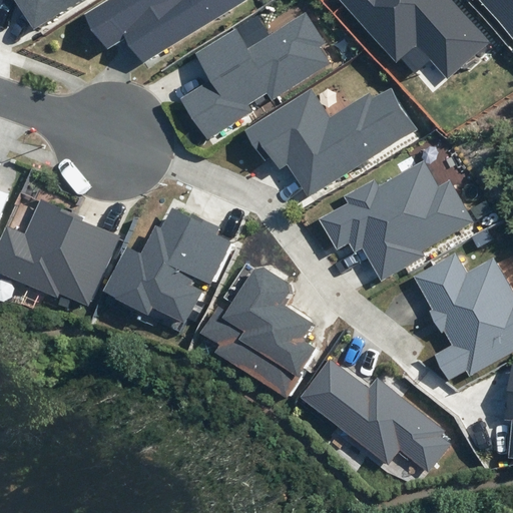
[(14,0),(31,28),(77,0),(14,0)]
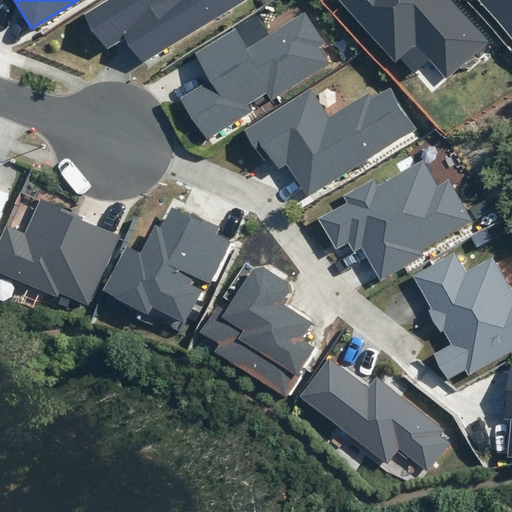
[(143,65),(247,0),(108,0),(85,14),(106,48),(125,37),(143,65)]
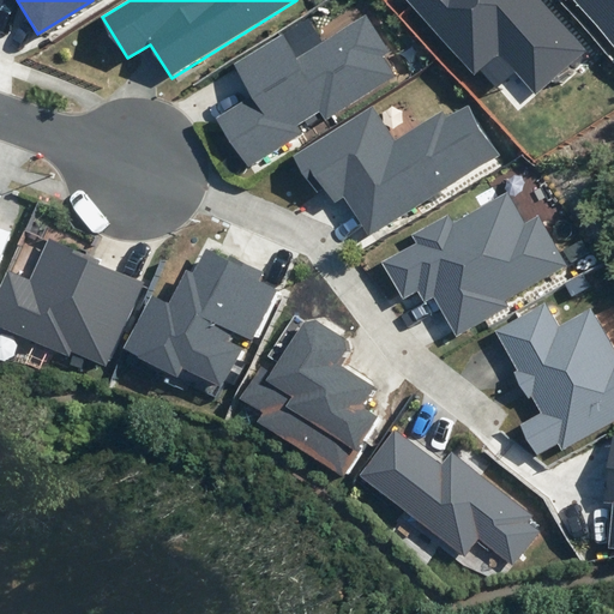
[(585,49),(541,0),(407,0),(474,74),(499,52),(536,94),(585,49)]
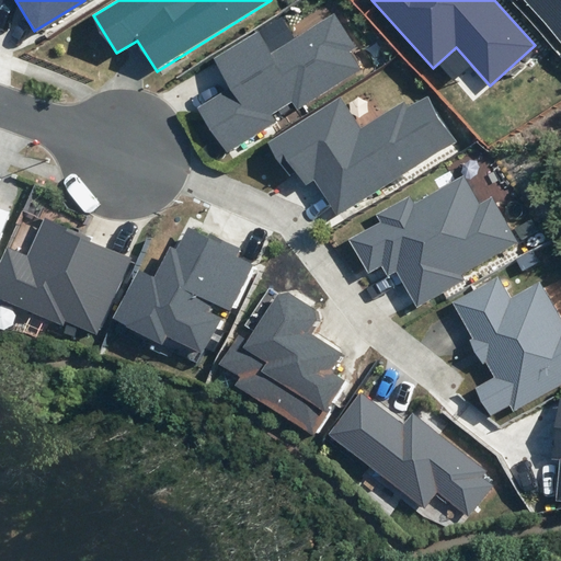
[(560,0),(516,0),(517,0),(525,0),(560,41),(560,0)]
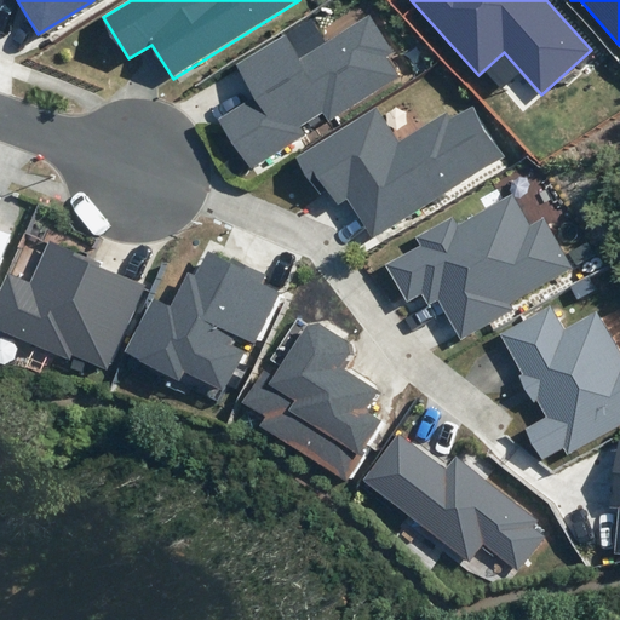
[(251,167),(304,136),(298,126),(323,112),(328,121),(400,78),(388,57),(395,53),(371,12),(302,53),(288,32),(235,64),(256,98),(222,119),(251,167)]
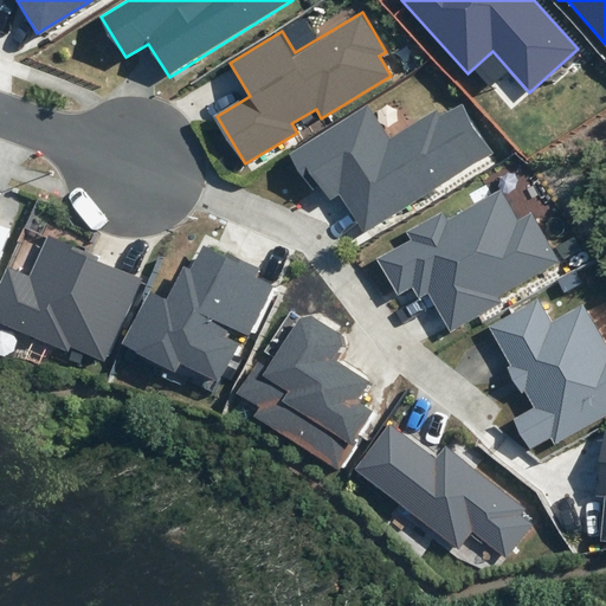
[(339,197),(362,234),(495,153),(464,103),(439,118),(436,113),(389,142),(368,108),(291,155),(313,189),(321,188),(329,202),(339,197)]
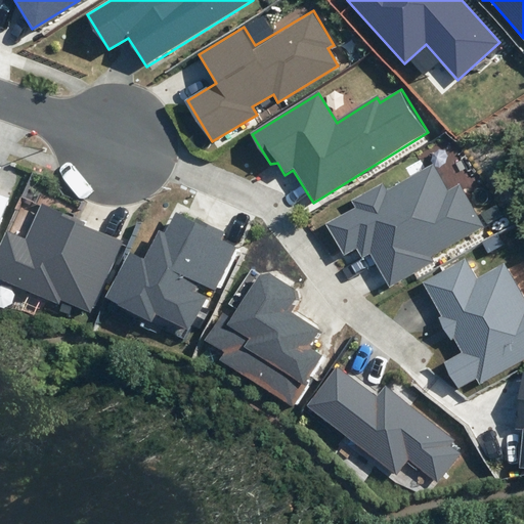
[(372,253),(390,286),(432,262),(429,256),(482,226),(459,185),(448,191),(433,164),(387,189),(383,181),(349,200),(354,208),(325,223),(344,256),(357,249),(362,258),(372,253)]
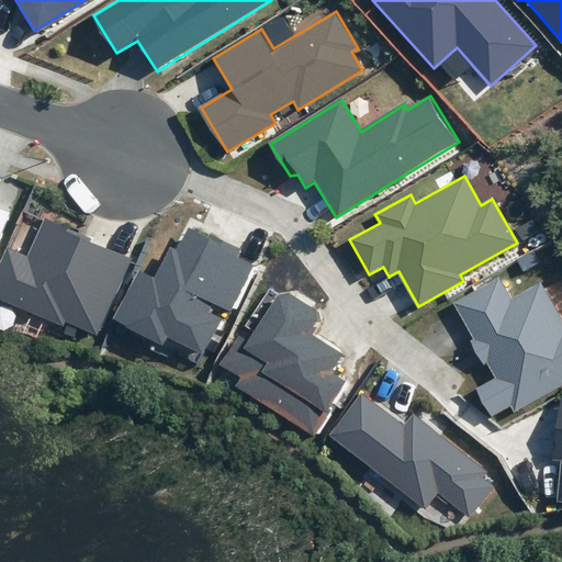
[(0,253),(17,208),(0,201),(0,253)]
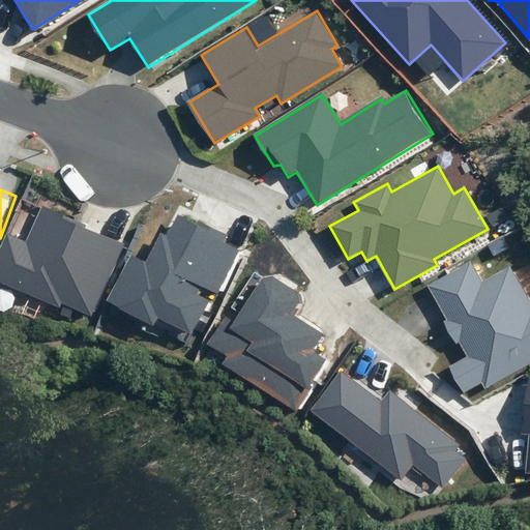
[(88,224),(41,204),(26,241),(6,233),(0,247),(0,280),(59,305),(61,302),(91,315),(122,243),(86,229),(88,224)]
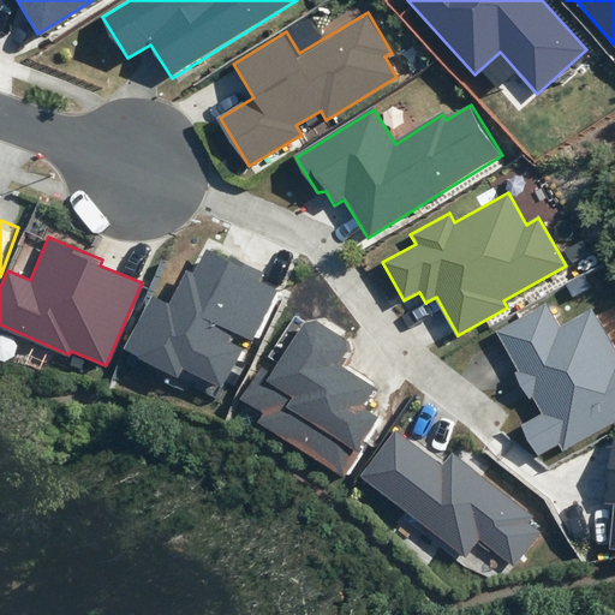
[(123,348),(178,376),(183,366),(220,386),(238,351),(221,342),(231,324),(254,336),(276,291),(260,282),(264,272),(231,255),(228,258),(206,248),(193,272),(186,267),(168,302),(150,293),(123,348)]
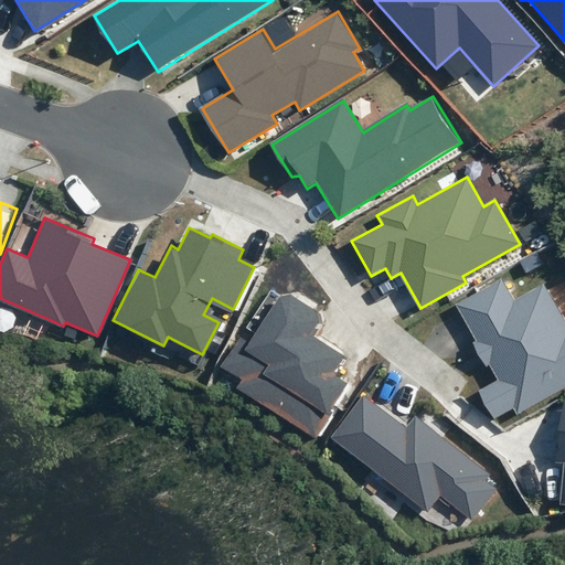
[(519,412),(564,386),(564,323),(544,285),(514,301),(501,279),(456,304),(476,340),(472,341),(487,368),(490,366),(498,381),(480,391),(496,417),(515,406),(519,412)]
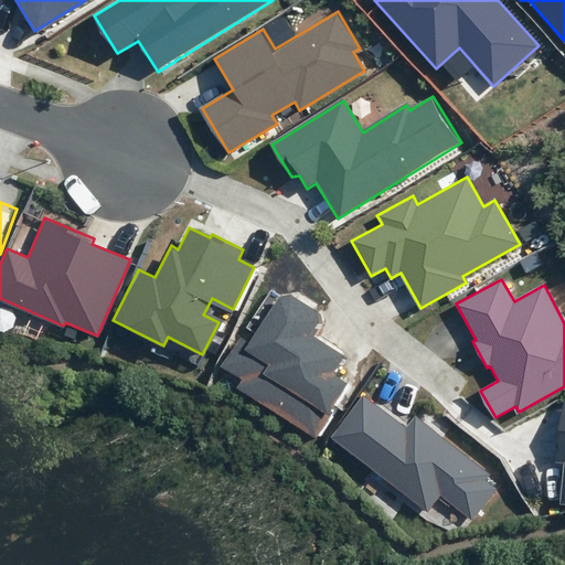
[(242,387),(315,432),(344,384),(331,376),(343,355),(311,336),(318,324),(318,313),(291,296),(283,297),(273,291),(226,365),(247,379),(242,387)]
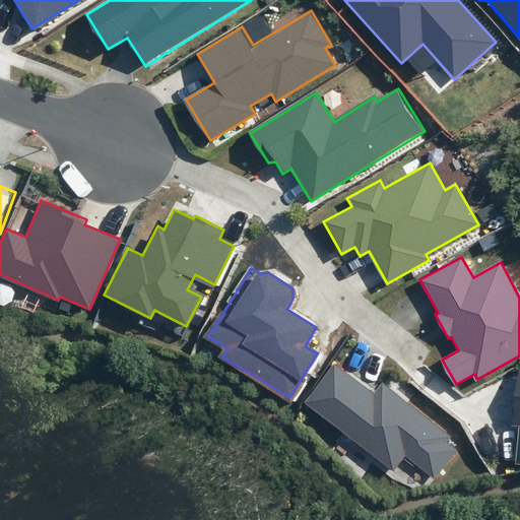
[(406,456),(435,478),(456,450),(447,443),(452,437),(383,383),(375,393),(334,363),(304,401),(394,471),(406,456)]
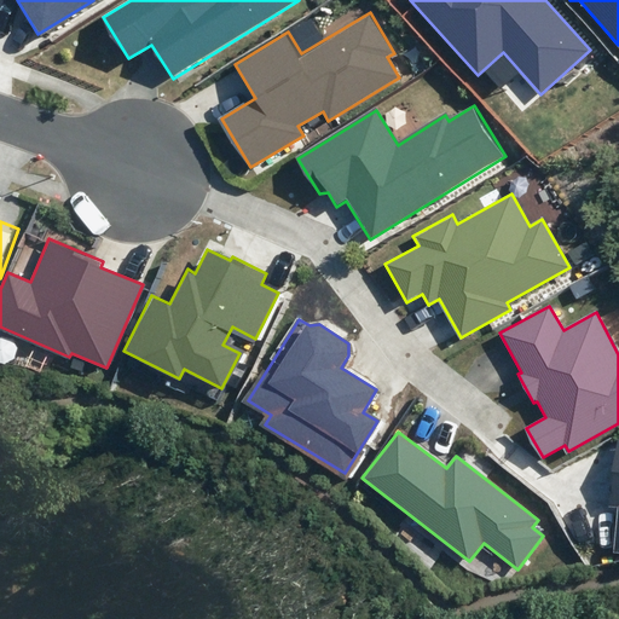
All buildings are outlined.
